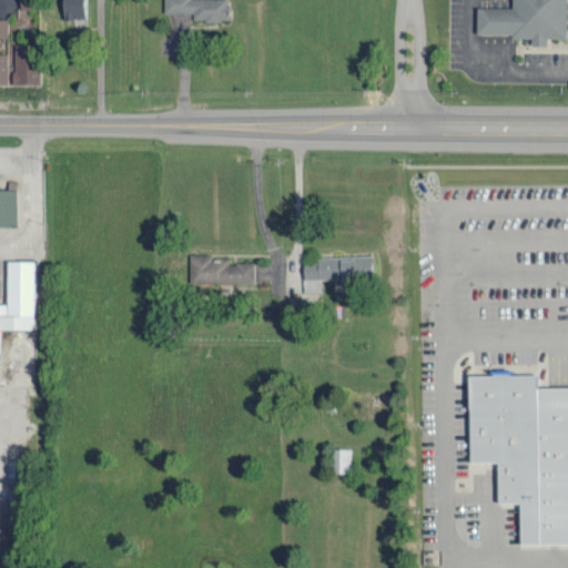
[(84,0),(63,0),(63,18),(85,17),(84,0)]
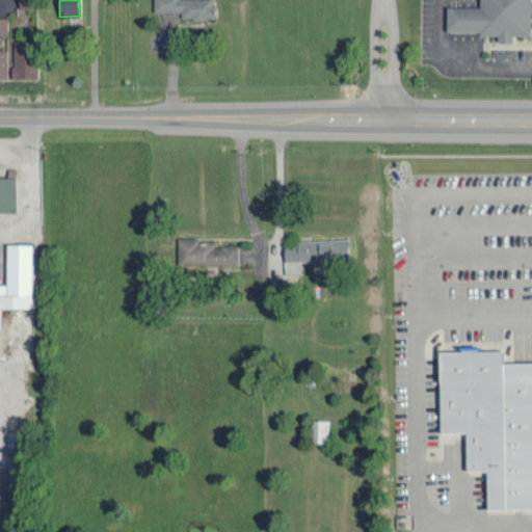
[(153,0),(153,10),(180,10),(180,18),(214,18),(213,0),(153,0)]
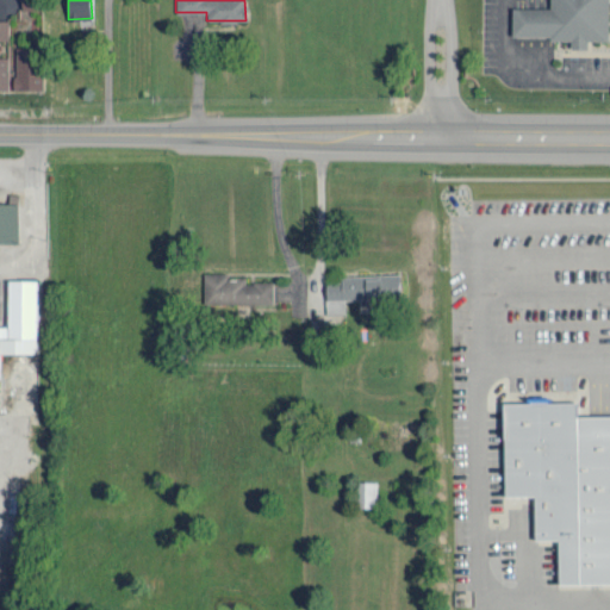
[(512,36),(572,37),(572,47),(587,48),(587,39),(609,39),(609,0),(551,0),(551,6),(512,6),(512,36)]
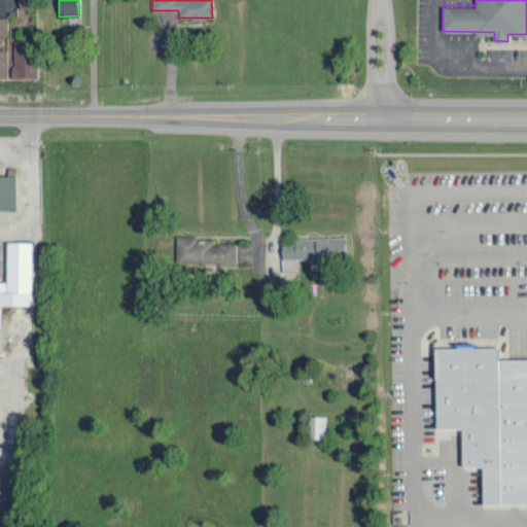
[(7,76),(34,76),(35,40),(13,39),(13,55),(11,55),(11,64),(7,64),(7,76)]
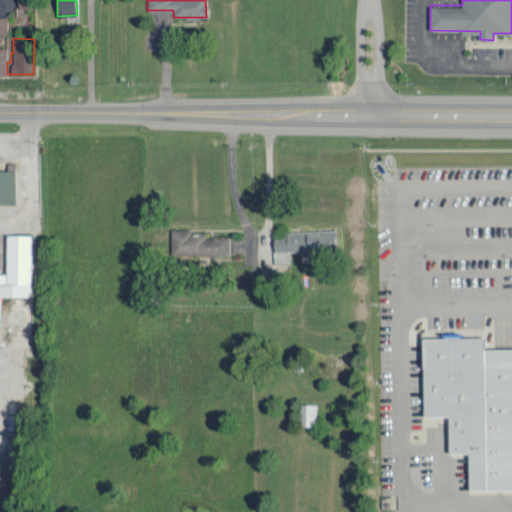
[(0,169),(0,202),(14,203),(15,169),(0,169)]
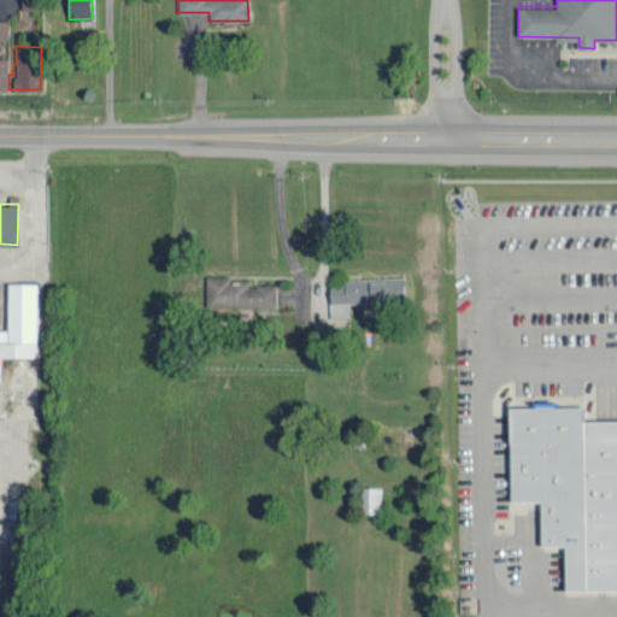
[(276,306),(275,285),(247,285),(247,281),(231,281),(231,275),(206,275),(206,307),(276,306)]
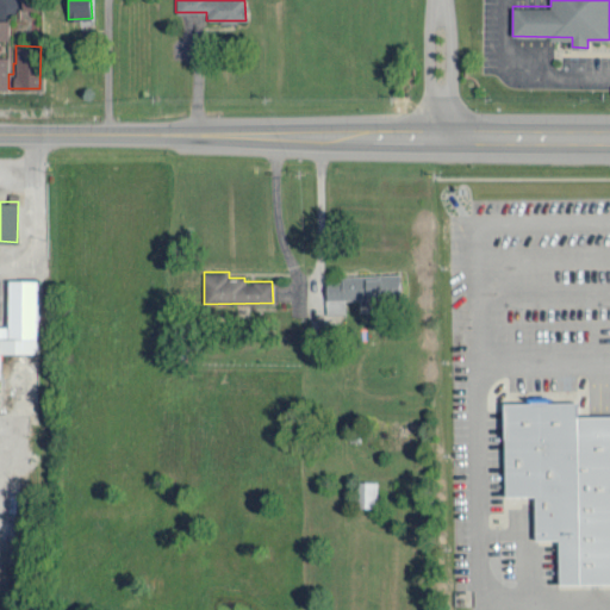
[(399,273),(325,275),(327,298),(359,297),(359,310),(377,310),(377,297),(400,297),(399,273)]
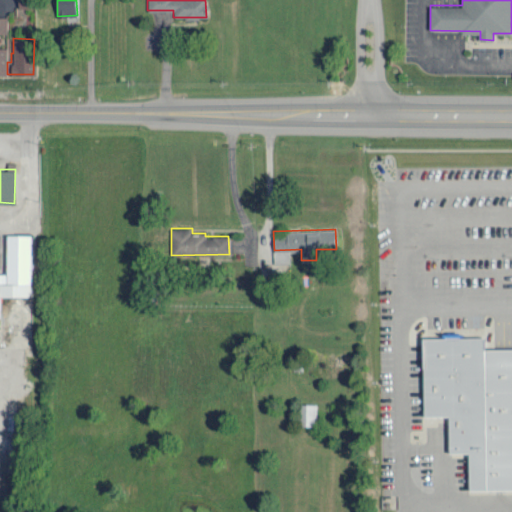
[(0,295),(31,296),(31,234),(7,234),(6,273),(0,272),(0,295)]
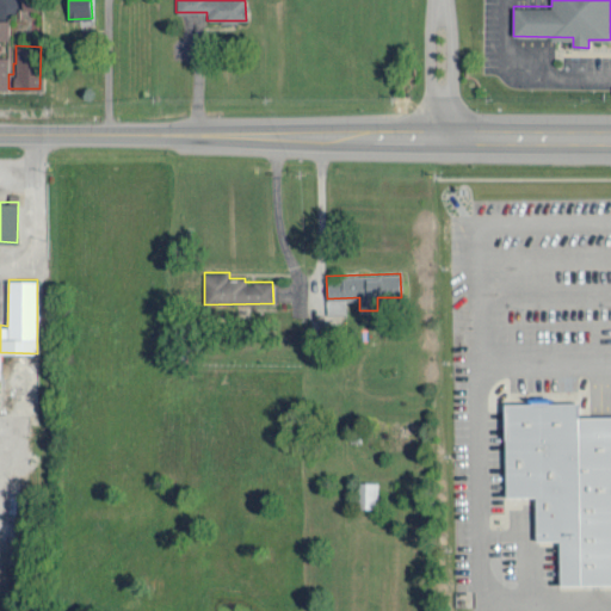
[(345,298),(328,300),(329,313),(346,312),(345,298)]
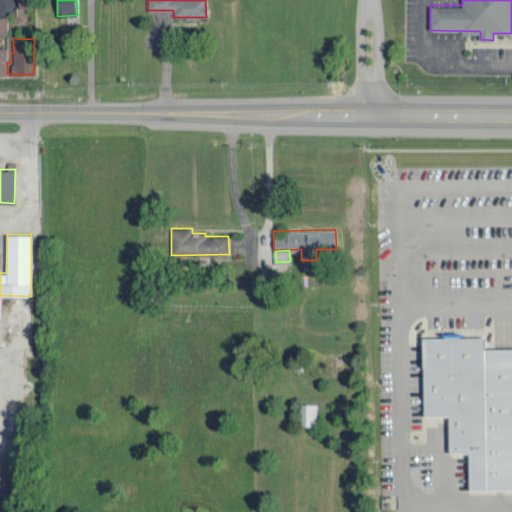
[(425,420),(423,343),(486,341),(486,353),(511,353),(511,494),(470,496),(469,458),(449,457),(450,419),(425,420)]
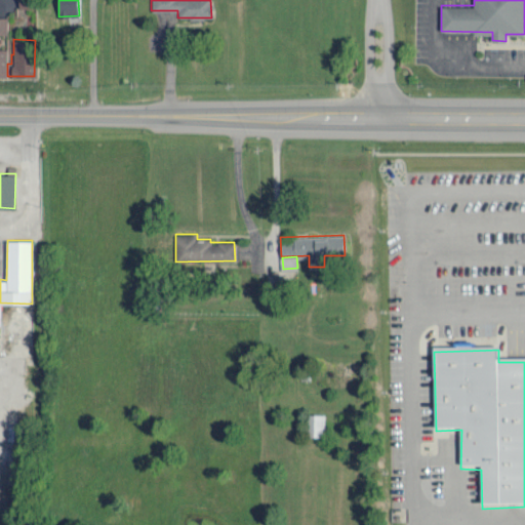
[(323,413),(308,413),(309,436),(323,436),(323,413)]
